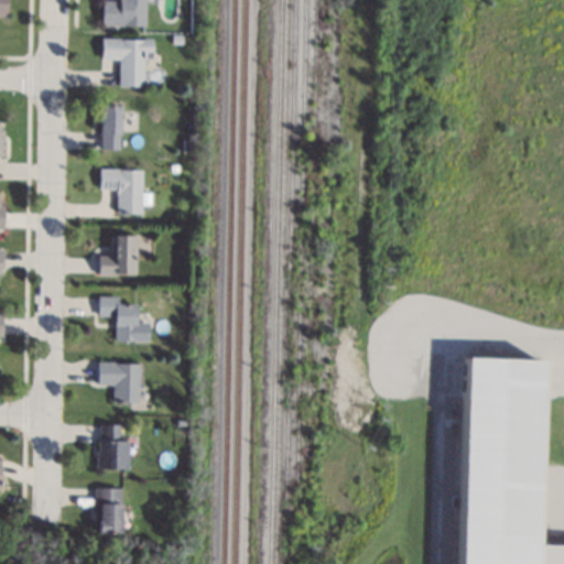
[(145,0),(144,26),(143,26),(122,25),(122,26),(119,26),(110,25),(100,25),(101,0),(105,1),(118,1),(118,0),(145,0)]
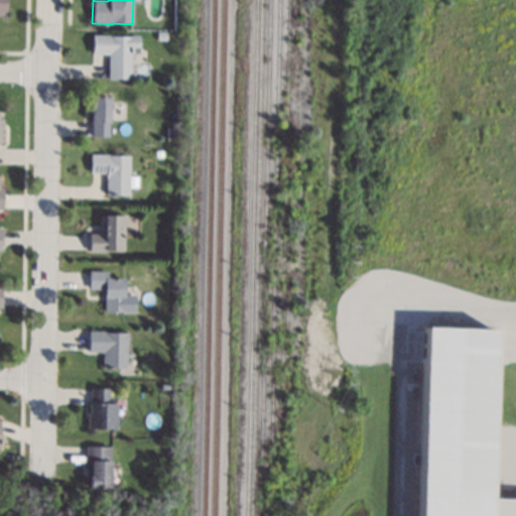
[(167,32),(167,41),(157,41),(158,31),(167,32)]
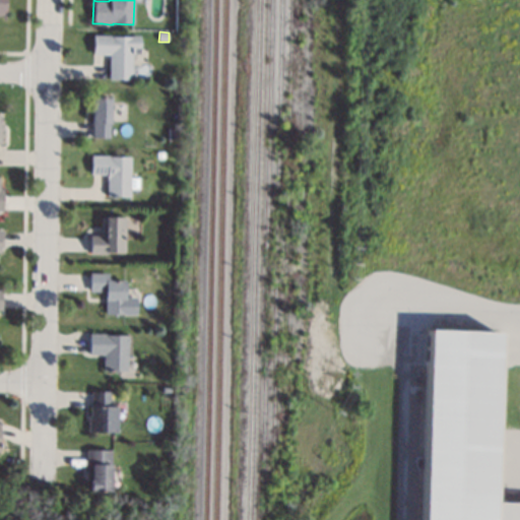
[(140,38),(140,49),(133,49),(132,80),(109,79),(109,78),(110,56),(93,55),(92,55),(93,36),(140,38)]
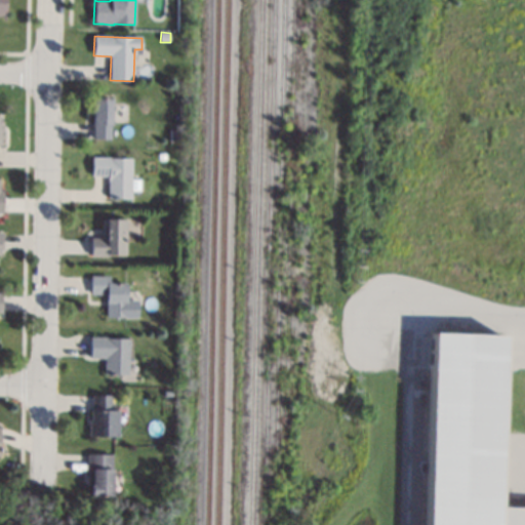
[(112,99),(110,139),(94,138),(91,138),(92,123),(93,98),(112,99)]
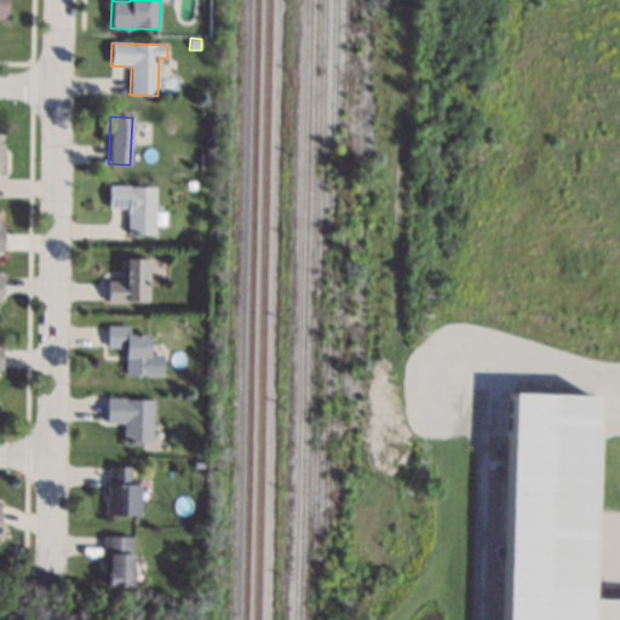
[(132,187),(155,187),(154,236),(127,235),(127,208),(110,208),(108,208),(109,185),(132,185),(132,187)]
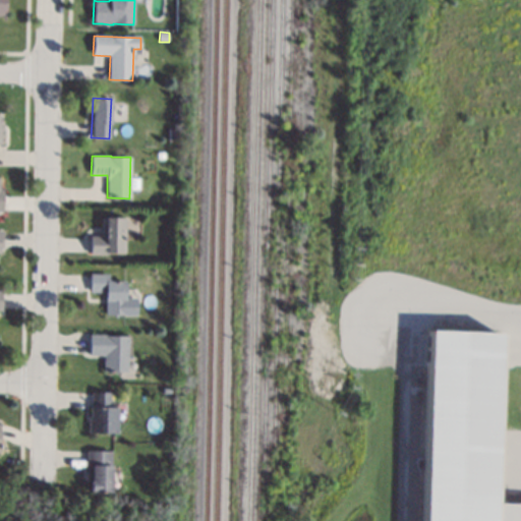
[(125,218),(124,253),(90,252),(90,251),(90,239),(90,236),(103,236),(103,218),(125,218)]
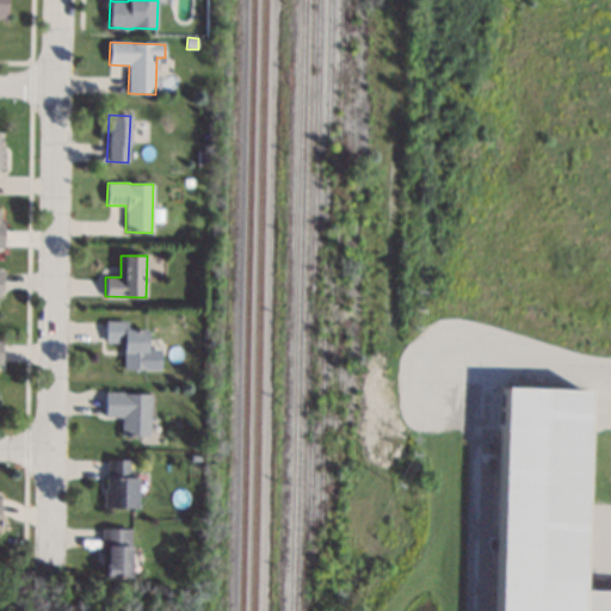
[(128,331),(146,331),(147,331),(147,350),(160,351),(160,369),(144,369),(123,369),(124,343),(104,343),(104,341),(105,323),(105,321),(128,322),(128,331)]
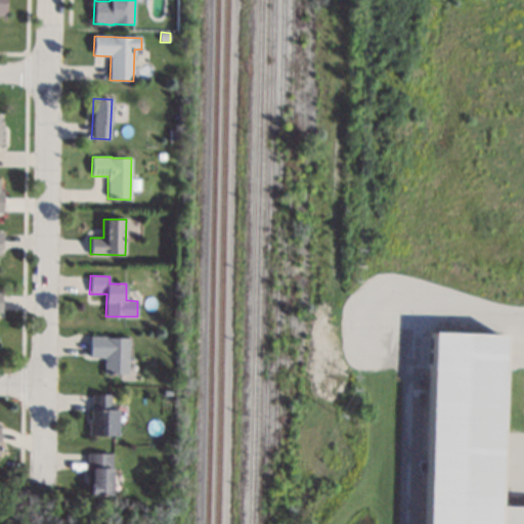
[(422,523),(430,332),(501,335),(495,507),(523,508),(523,523),(422,523)]
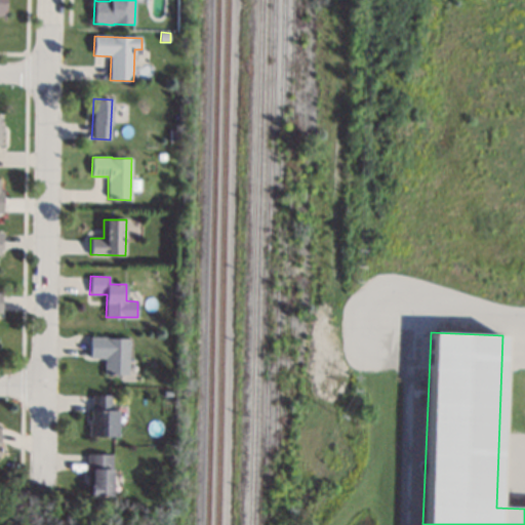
[(129,373),(104,373),(104,358),(89,358),(89,355),(89,337),(91,337),(129,338),(129,373)]
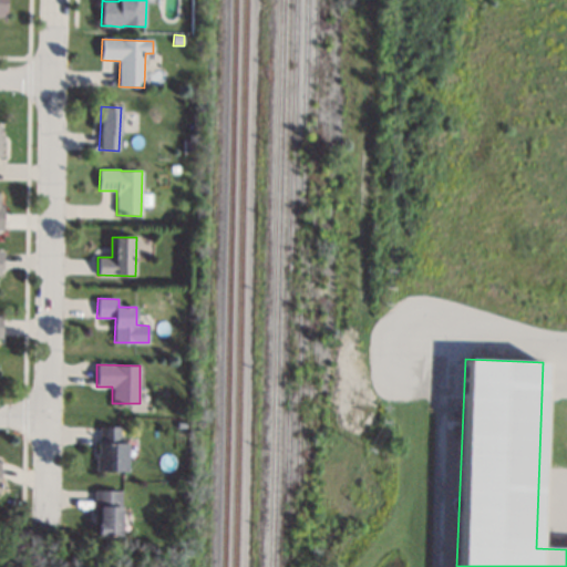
[(119,436),(126,436),(126,471),(123,471),(96,471),(96,454),(98,454),(98,445),(98,443),(99,443),(99,429),(99,428),(119,428),(119,436)]
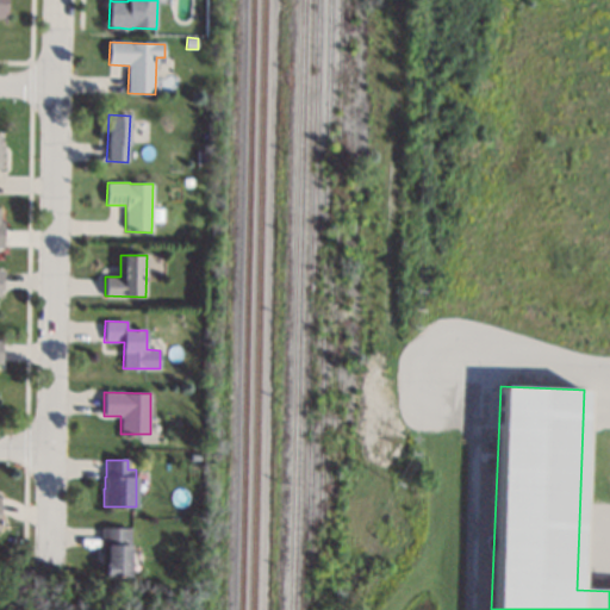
[(130,573),(103,573),(101,547),(101,529),(129,528),(130,528),(130,573)]
